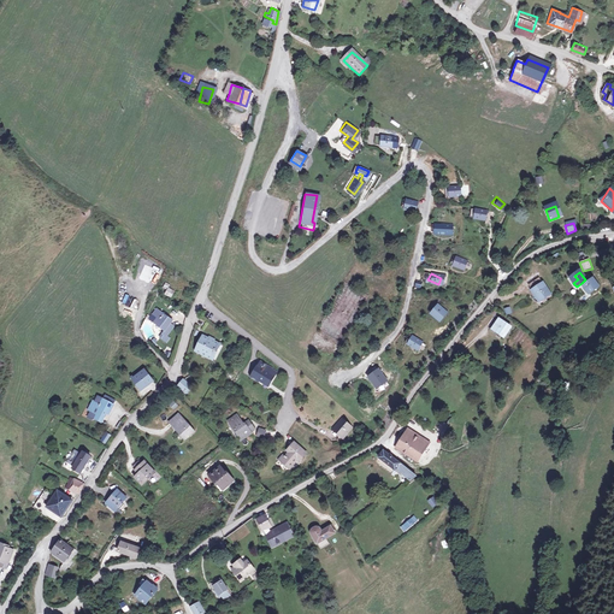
[(537,275),(525,283),(527,287),(539,278),(537,275)]
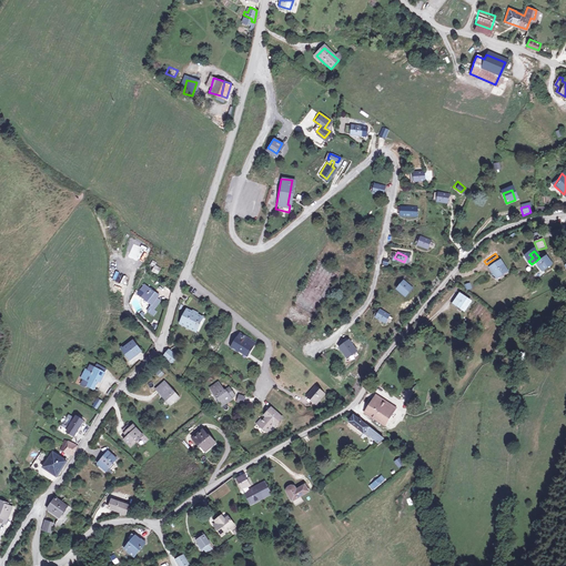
[(545,259),(542,261),(545,265),(541,268),(543,271),(551,265),(545,259)]
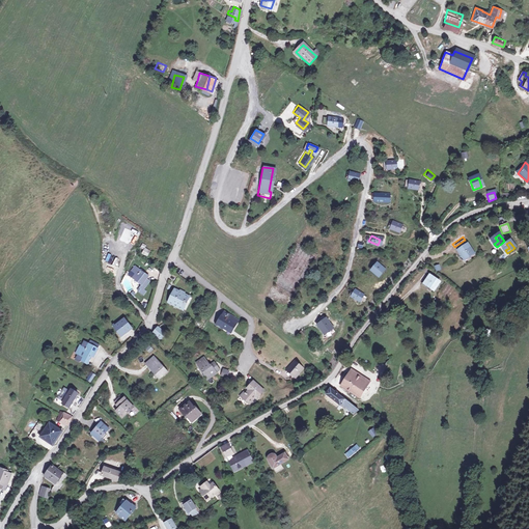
[(468,245),(458,250),(464,259),(473,254),(468,245)]
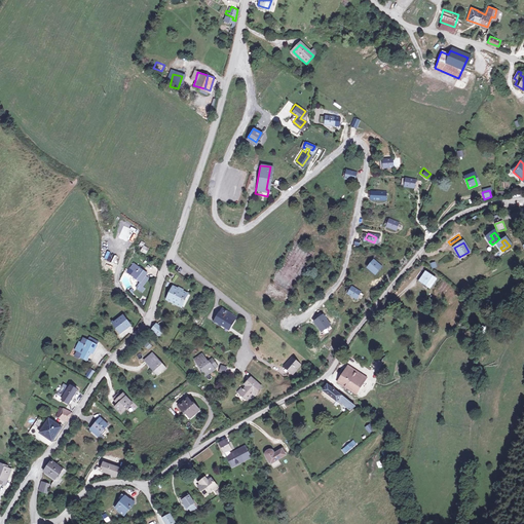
[(378,266),(370,260),(366,265),(374,272),(378,266)]
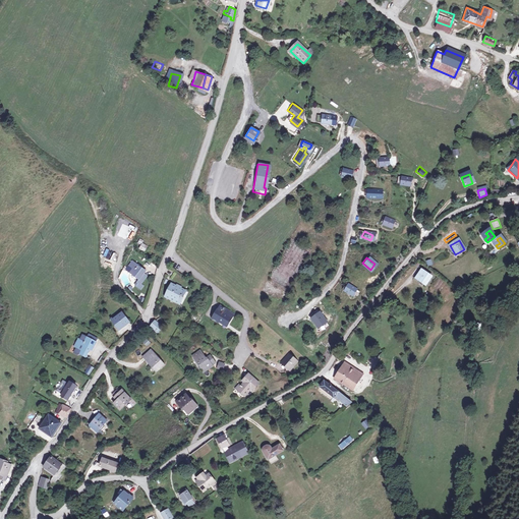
[(143,270),(130,260),(126,265),(130,267),(127,271),(137,278),(133,284),(138,288),(141,284),(138,282),(145,274),(141,272),(143,270)]
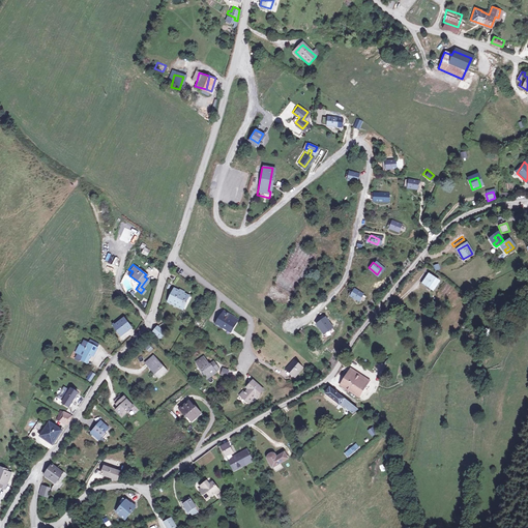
[(438,281),(428,273),(422,281),(432,288),(438,281)]
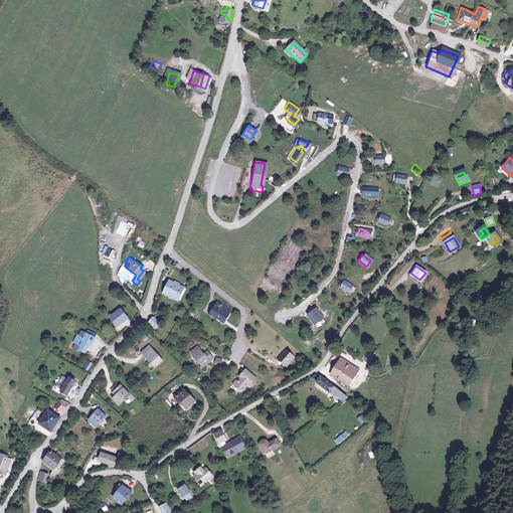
[(182,286),(169,280),(163,292),(175,298),(182,286)]
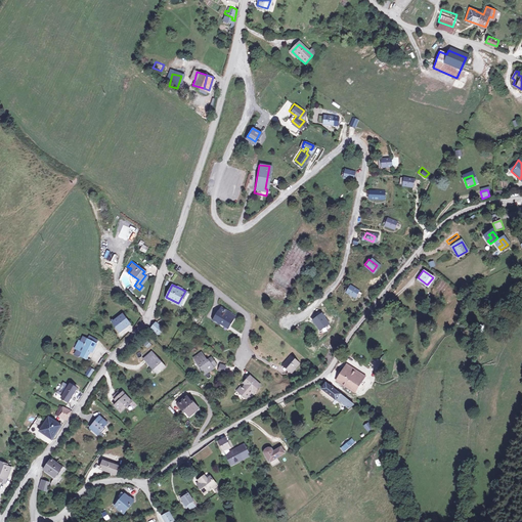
[(356,291),(348,286),(345,290),(353,295),(356,291)]
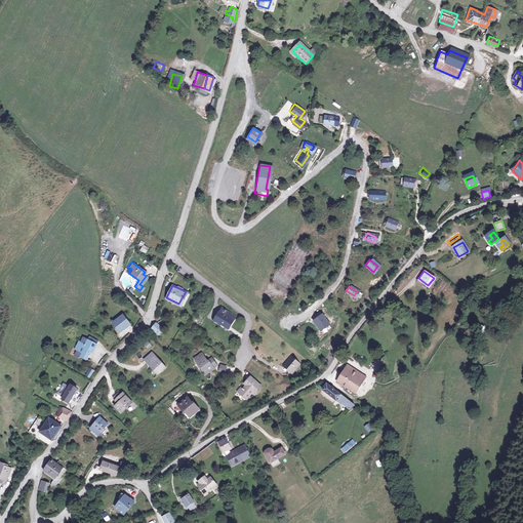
[(228,311),(219,307),(212,319),(222,323),(223,321),(227,324),(231,317),(227,315),(228,311)]
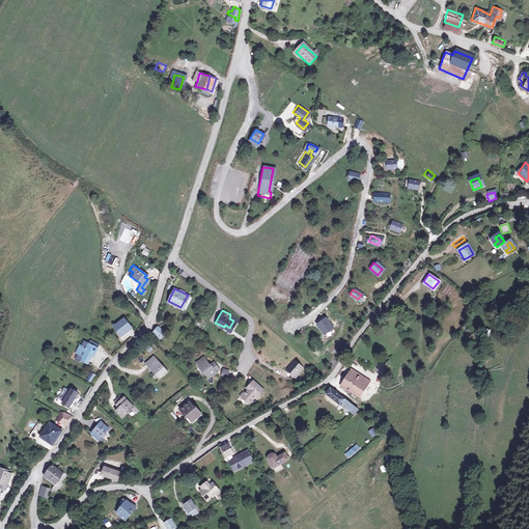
[(314,322),(323,315),(322,313),(313,319),(314,322)]
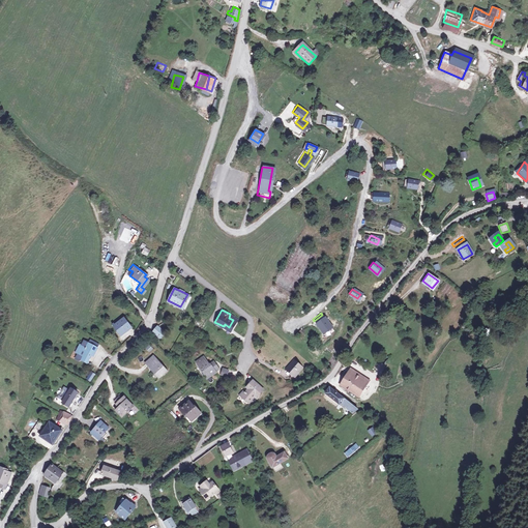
[(128,327),(121,318),(113,324),(112,322),(110,323),(113,327),(114,326),(119,333),(128,327)]
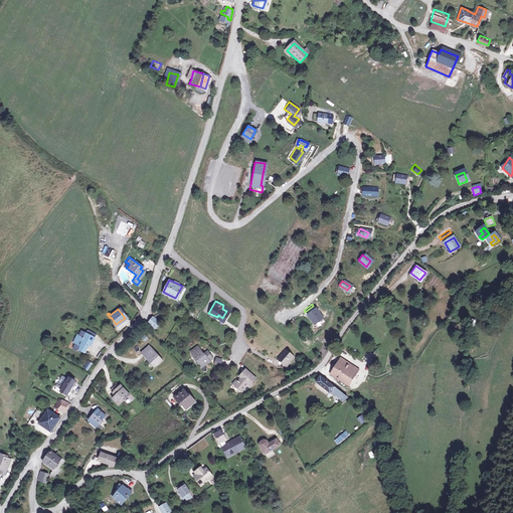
[(317,318),(312,310),(307,313),(313,321),(317,318)]
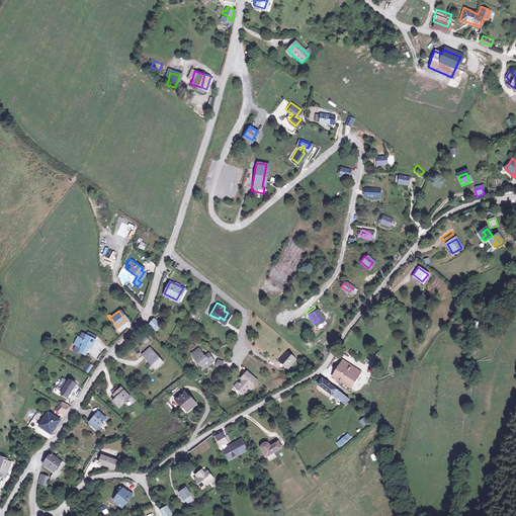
[(154,319),(148,325),(153,329),(158,324),(154,319)]
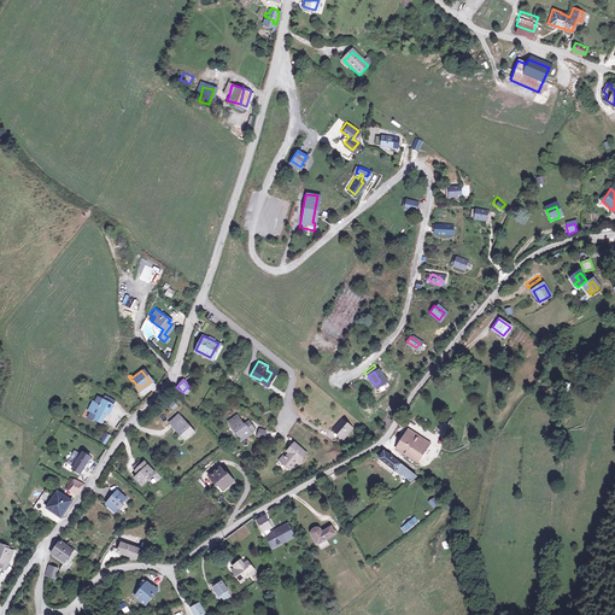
[(101,393),(99,397),(110,404),(112,400),(101,393)]
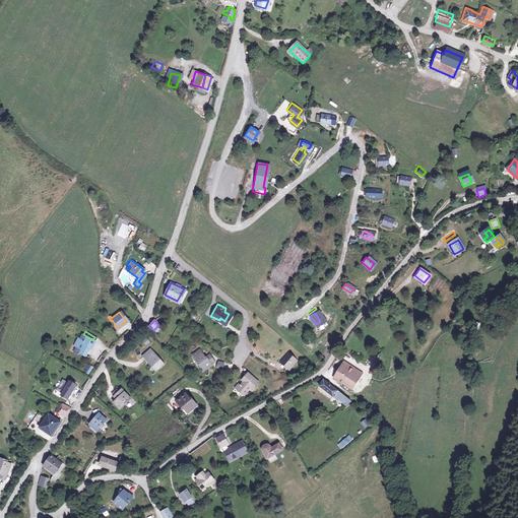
[(83,334),(80,332),(77,337),(76,336),(74,340),(76,341),(74,344),(71,349),(74,351),(76,351),(82,354),(88,345),(89,346),(93,340),(92,340),(83,334)]
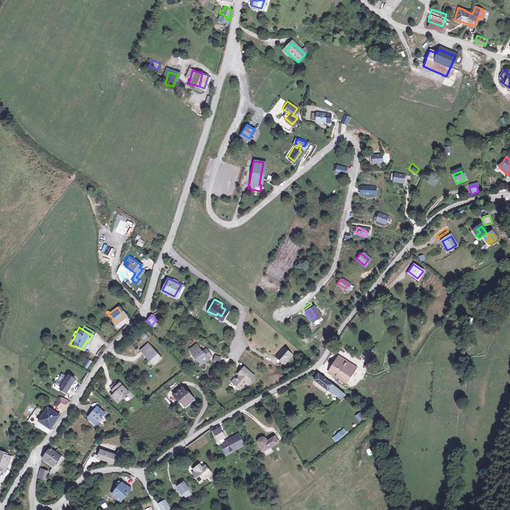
[(138,334),(143,338),(146,335),(142,330),(138,334)]
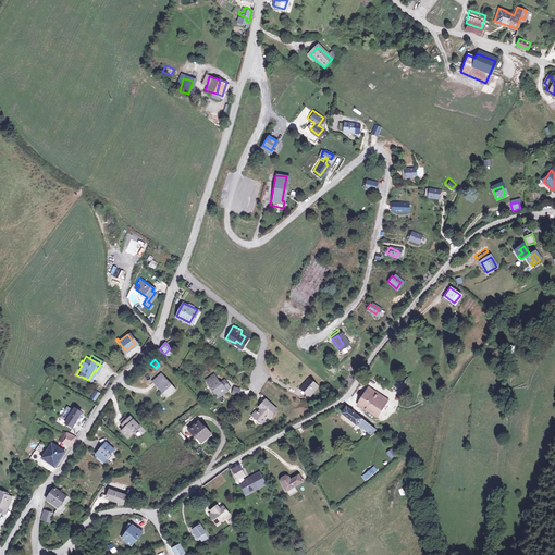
[(156,383),(163,375),(161,373),(153,380),(156,383)]
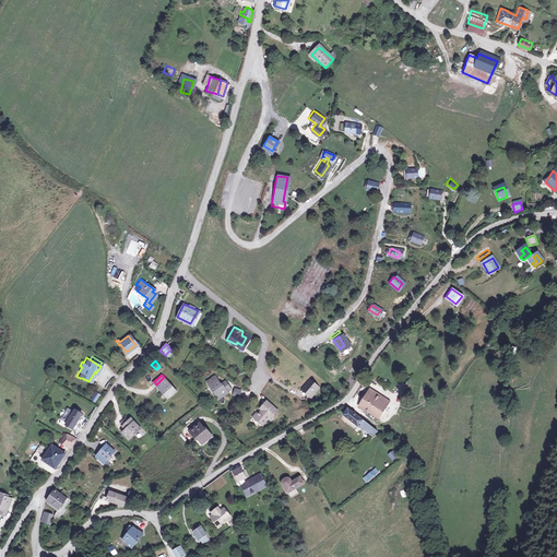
[(214,376),(206,380),(214,391),(213,392),(217,398),(223,394),(223,393),(229,388),(224,381),(221,384),(214,376)]
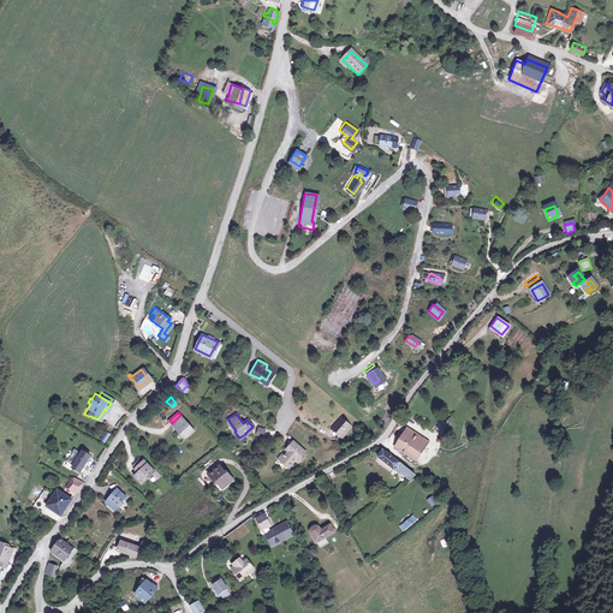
[(192,428),(180,415),(172,423),(184,435),(192,428)]
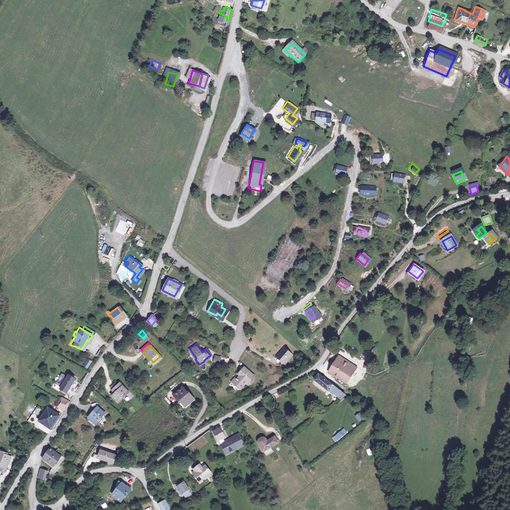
[(290,352),(281,345),(274,354),(282,361),(290,352)]
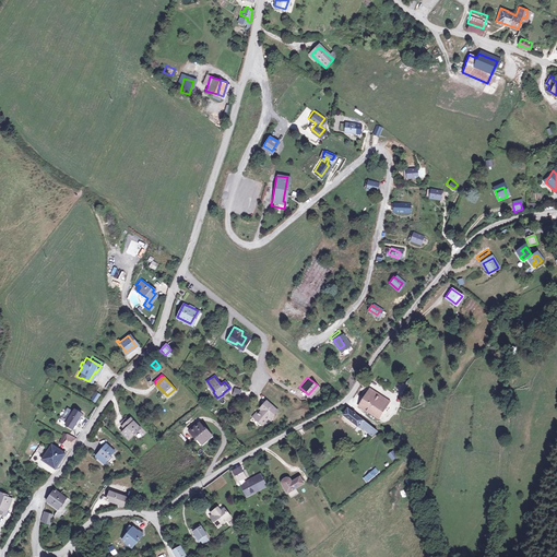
[(418,384),(405,381),(402,391),(416,394),(418,384)]
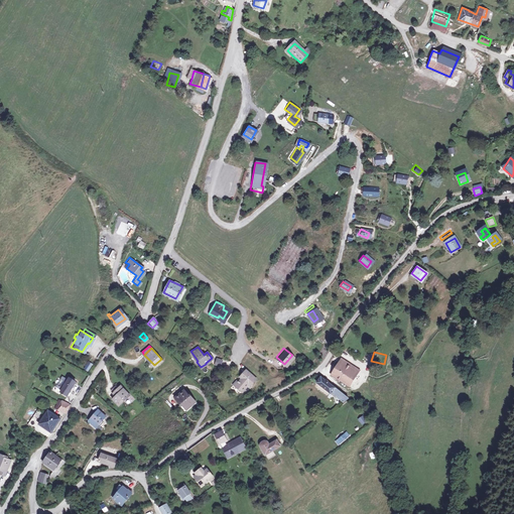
[(358,369),(341,358),(332,373),(350,384),(351,382),(358,369)]
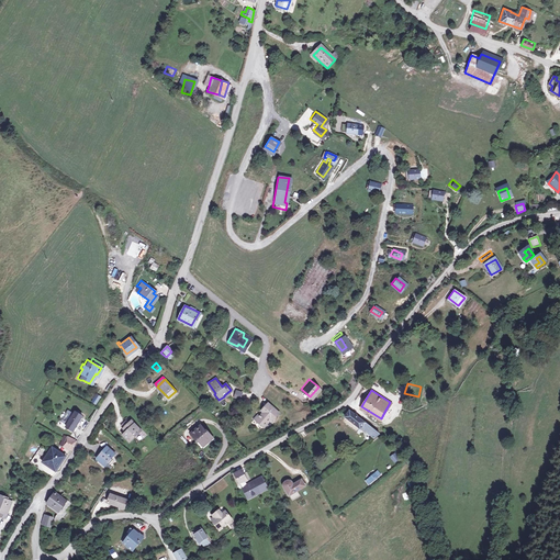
[(99,395),(94,393),(90,400),(93,403),(99,395)]
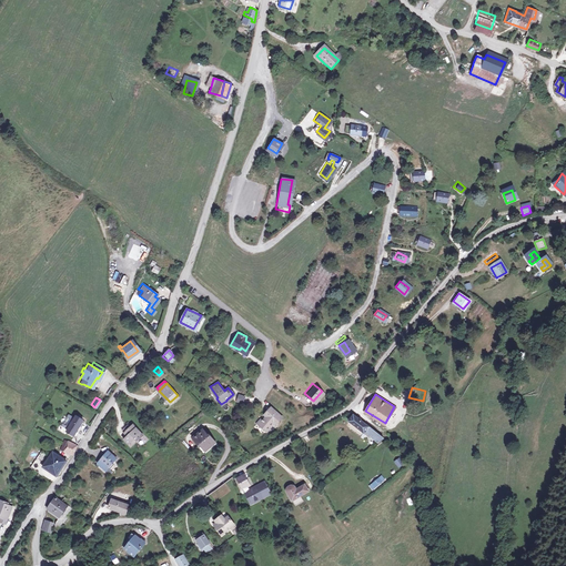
[(280,418),(269,408),(262,415),(265,417),(262,421),(258,425),(264,432),(272,424),(274,426),(280,418)]
